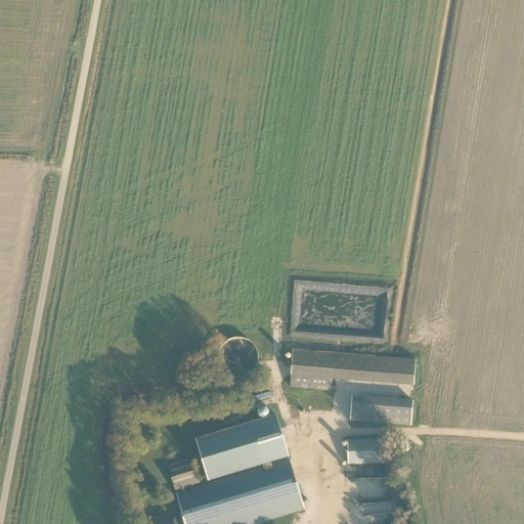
[(226,375),(232,378),(238,378),(245,377),(250,374),(254,369),(257,364),(258,358),(257,352),(255,346),(251,342),(245,339),(238,337),(232,338),(226,341),(222,345),(219,351),(217,357),(218,364),(221,369),(226,375)]
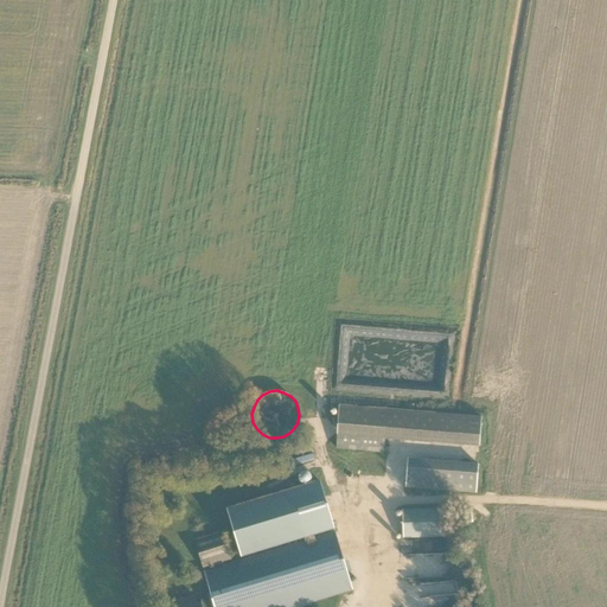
[(481,416),(339,406),(336,448),(383,452),(384,440),(479,447),(481,416)]
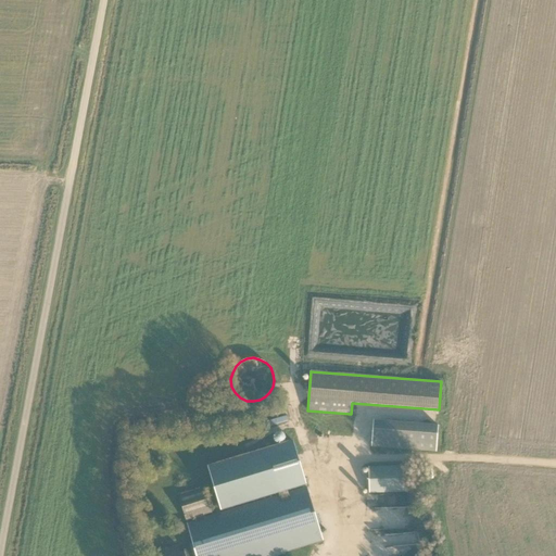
[(285,422),(292,421),(291,416),(268,421),(269,427),(285,424),(285,422)]
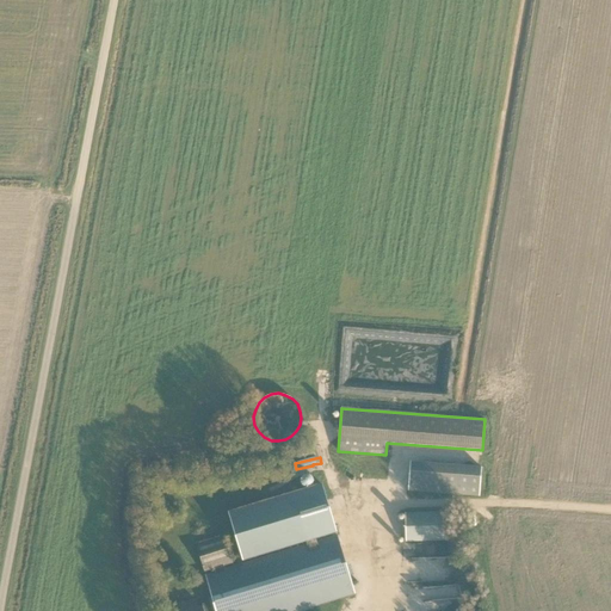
[(481,471),(411,466),(408,493),(479,499),(481,471)]
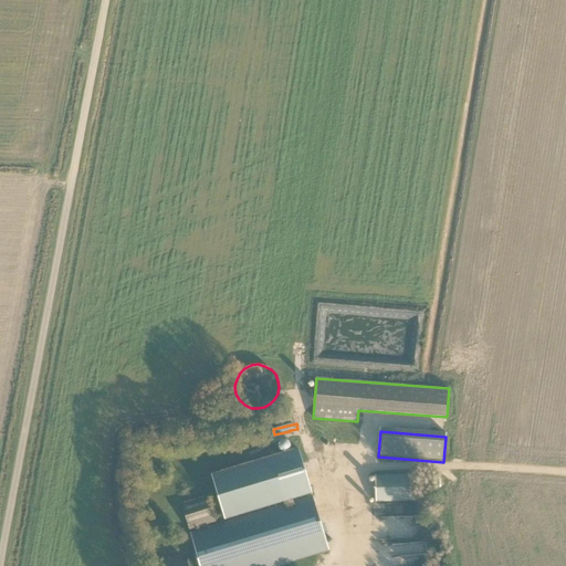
[(227,520),(312,493),(299,449),(213,474),(227,520)]
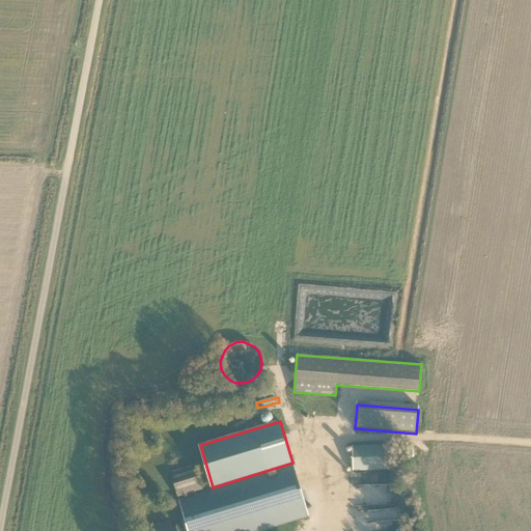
[(393,470),(392,445),(352,447),(353,472),(393,470)]
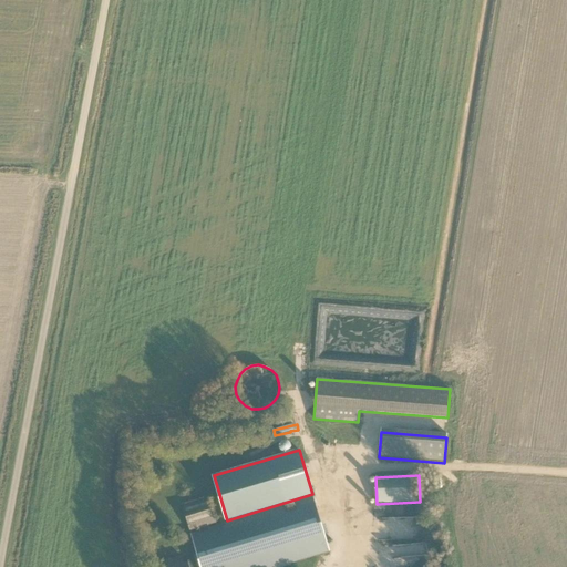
[(198,528),(199,532),(191,534),(198,558),(188,560),(188,563),(184,564),(182,556),(166,562),(167,566),(272,566),(329,550),(313,497),(208,528),(207,526),(216,523),(208,496),(182,504),(189,532),(198,528)]
